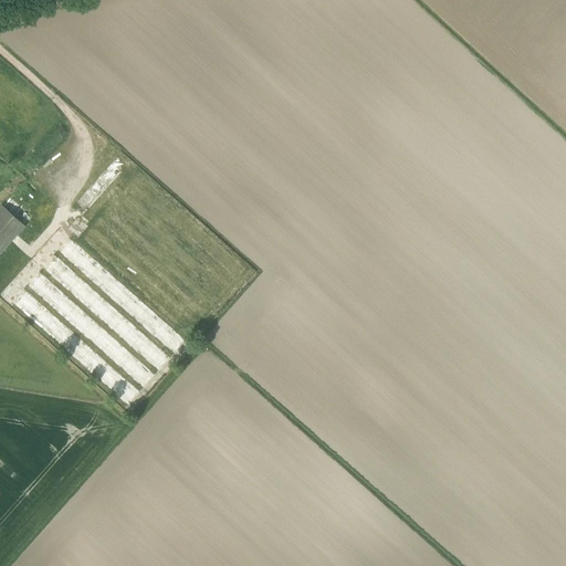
[(86,189),(96,198),(126,166),(116,157),(86,189)]
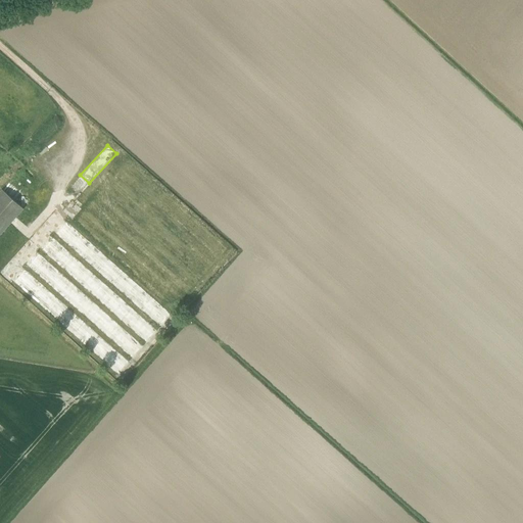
[(0,235),(24,208),(2,189),(0,191),(0,235)]
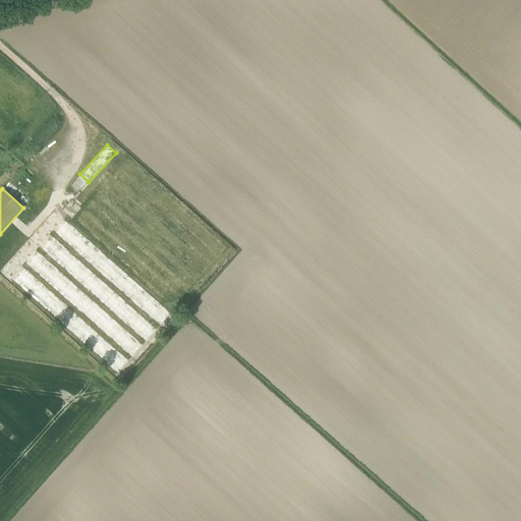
[(65,220),(11,283),(117,372),(157,327),(158,327),(171,310),(65,220)]
